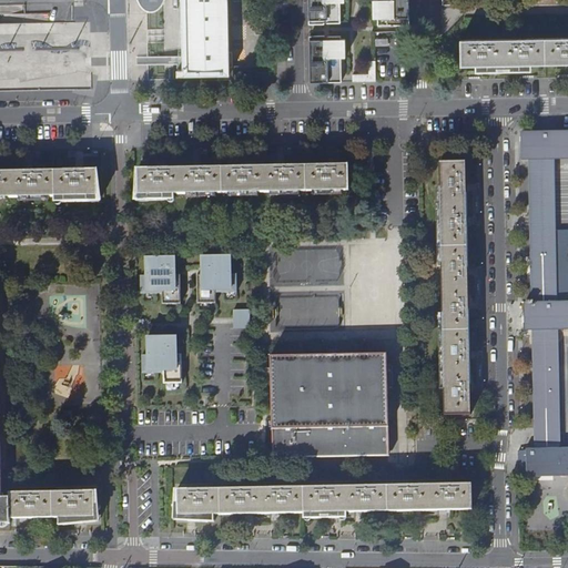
[(137,0),(139,2),(142,2),(146,2),(146,11),(152,11),(155,10),(159,9),(161,7),(163,3),(163,0),(137,0)]
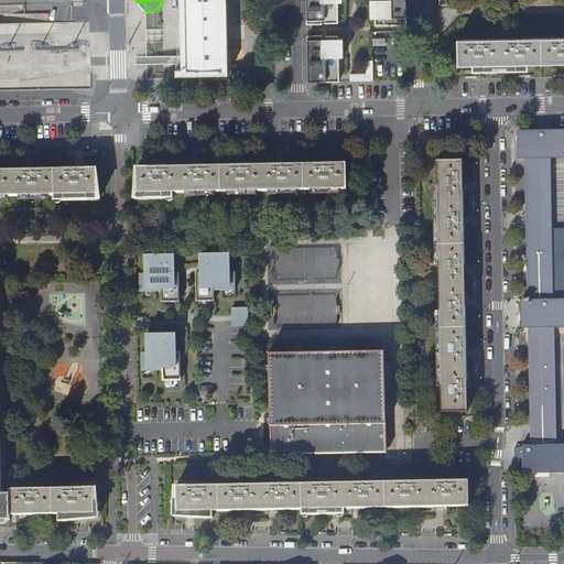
[(183,61),(184,73),(226,72),(225,0),(184,0),(185,11),(182,11),(182,52),(183,52),(183,61)]
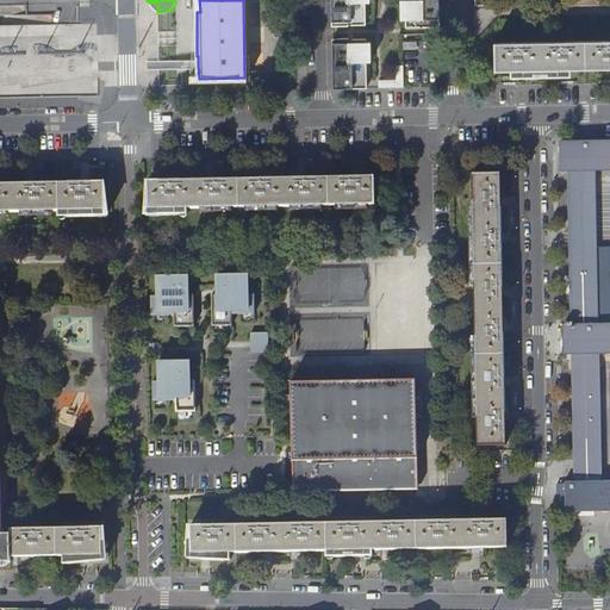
[(439,0),(405,0),(405,19),(405,29),(439,27),(439,0)]
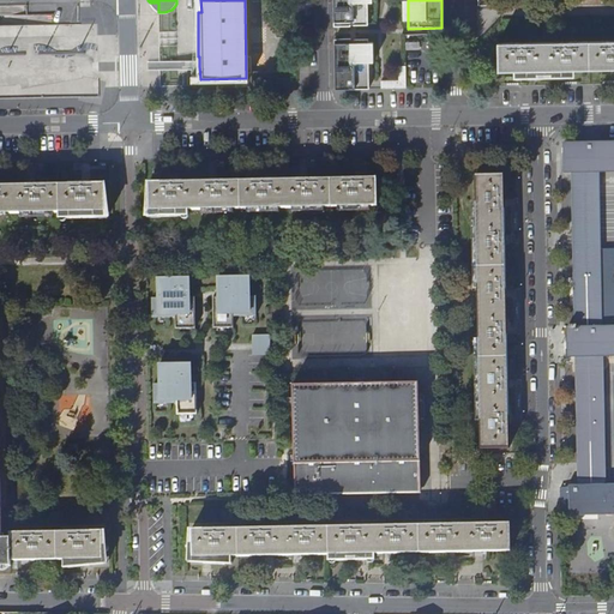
[(367,25),(367,2),(333,2),(333,25),(335,25),(367,25)]
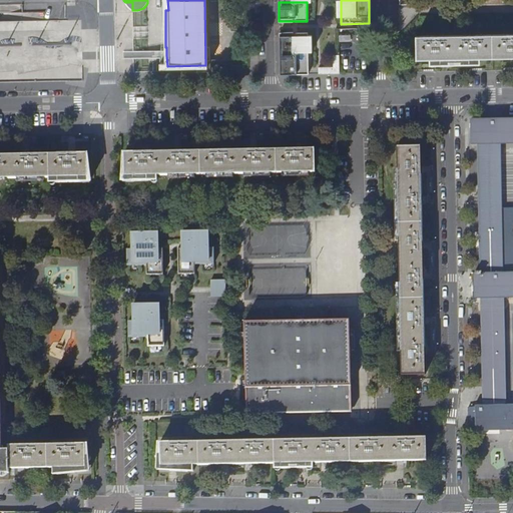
[(308,33),(280,33),(280,54),(308,53),(308,36),(308,33)]
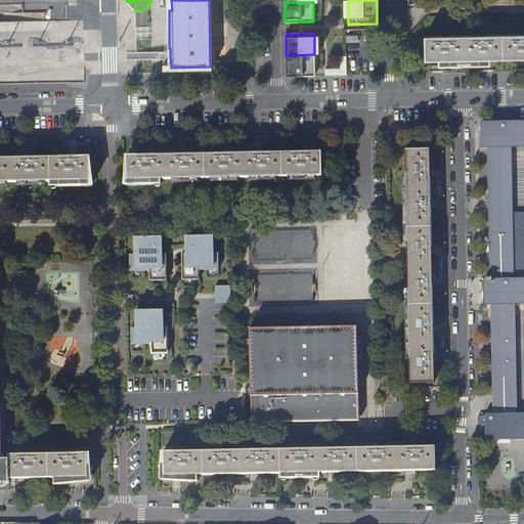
[(523,58),(523,35),(425,37),(426,59),(439,59),(439,68),(491,67),(491,59),(523,58)]
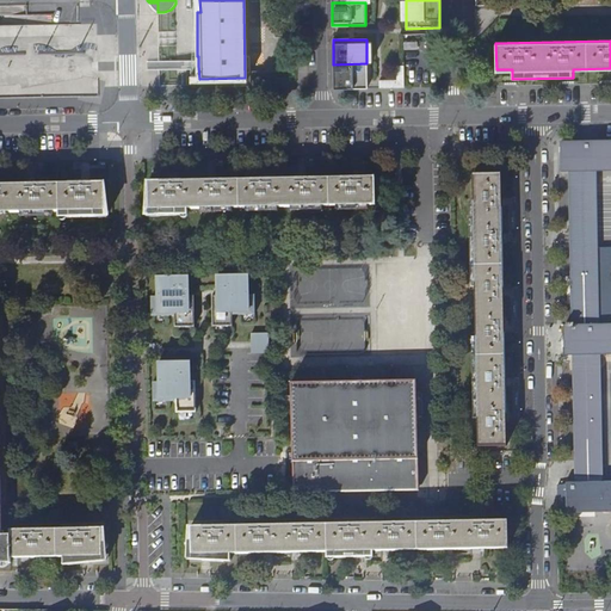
[(366,88),(366,63),(333,65),(333,88),(366,88)]
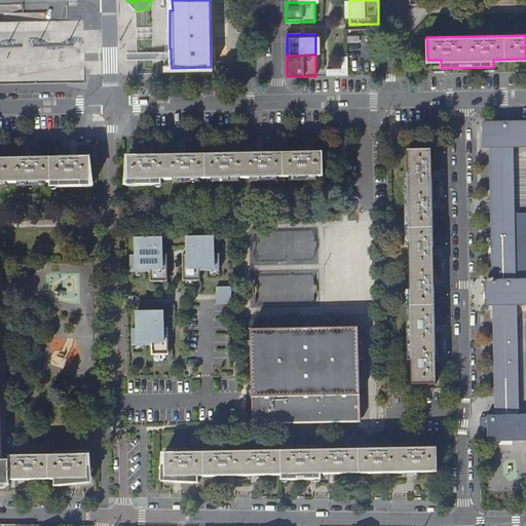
[(341,69),(336,69),(336,76),(347,76),(347,72),(347,57),(341,57),(341,69)]
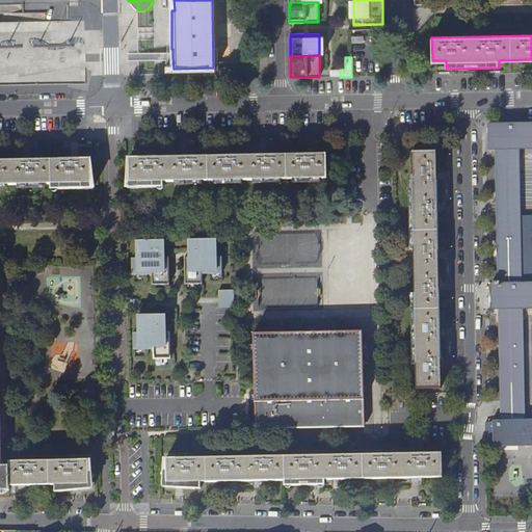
[(45,82),(46,72),(30,71),(30,82),(45,82)]
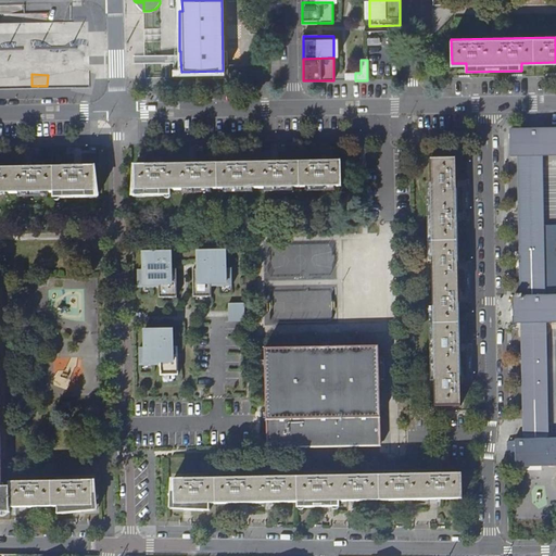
[(521,172),(544,172),(544,158),(555,156),(555,129),(535,130),(514,130),(514,160),(521,160),(521,172)]
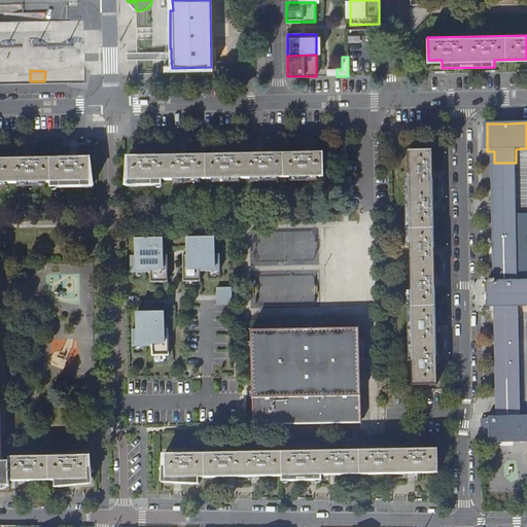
[(432,149),(409,149),(412,381),(435,381),(432,149)]
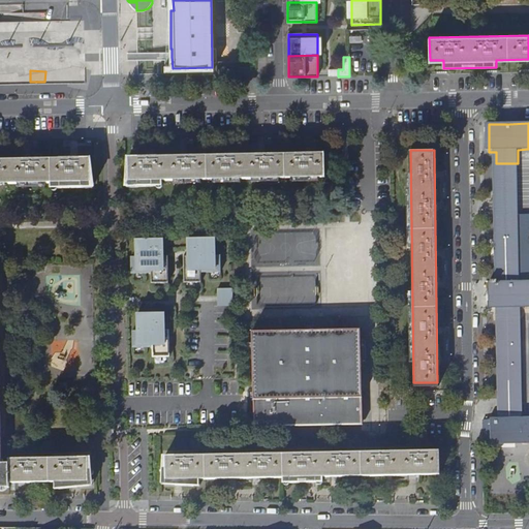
[(168,180),(324,178),(324,155),(129,157),(130,181),(138,181),(139,187),(160,187),(160,180),(168,180)]
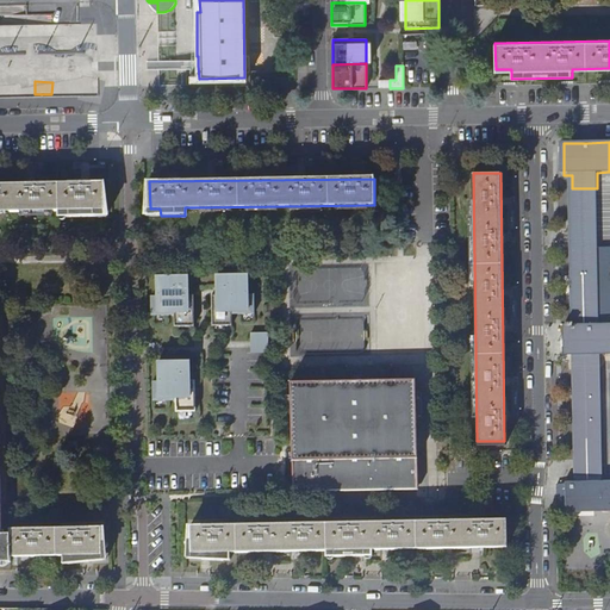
[(105,211),(105,184),(0,184),(0,211),(60,211),(70,211),(70,218),(94,218),(94,211),(105,211)]
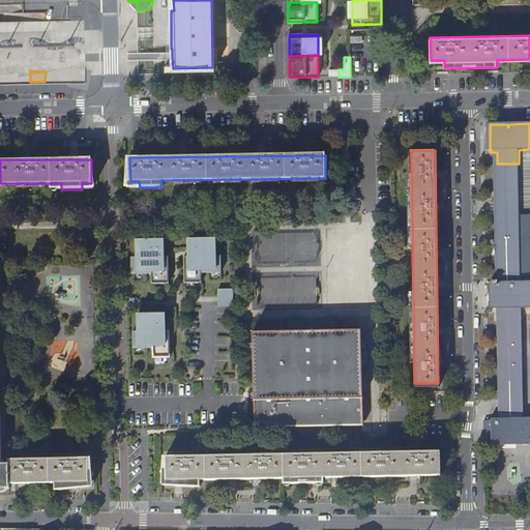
[(497,164),(498,219),(519,219),(519,164),(497,164)]
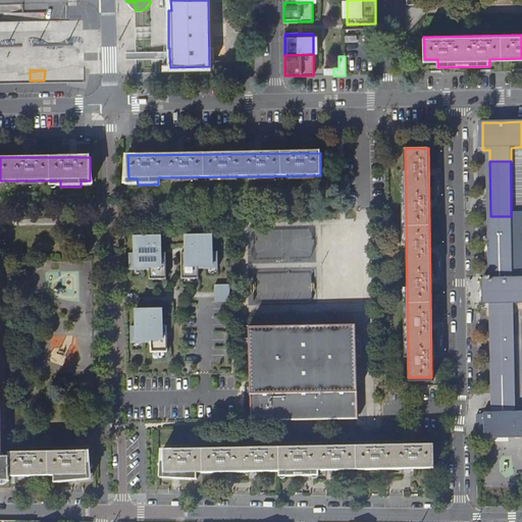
[(521,215),(511,216),(490,216),(491,279),(486,279),(486,282),(484,282),(484,289),(484,306),(492,306),(494,417),(490,417),(486,417),(486,436),(486,437),(521,436),(521,414),(514,414),(512,305),(521,305),(521,215)]
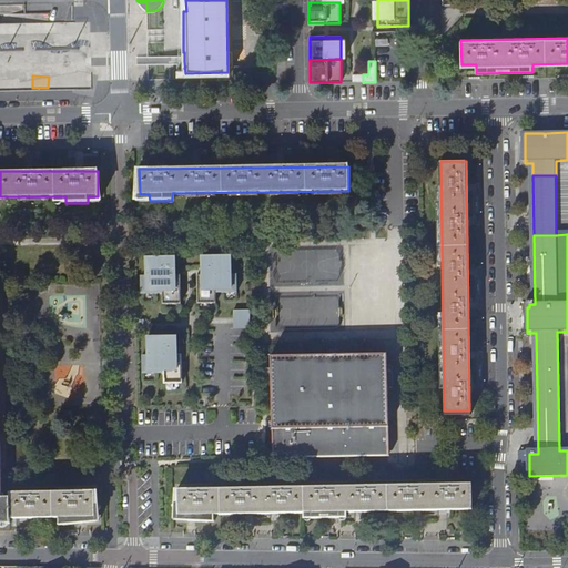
[(237,293),(236,274),(231,274),(231,256),(210,256),(202,257),(202,272),(202,275),(198,275),(198,304),(216,304),(215,293),(237,293)]
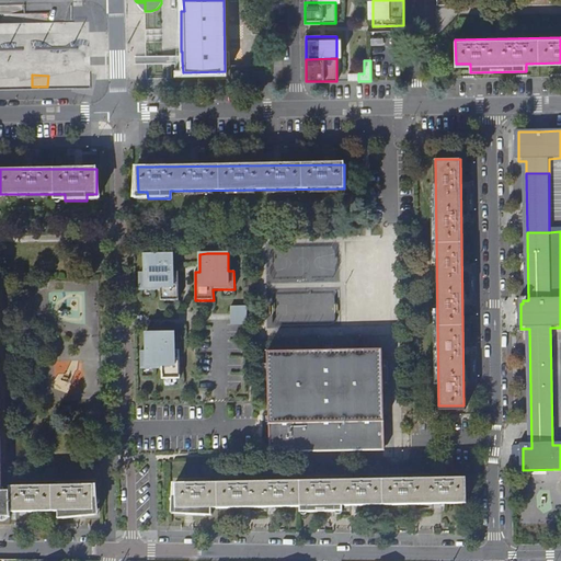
[(179,300),(179,272),(173,272),(173,268),(173,254),(165,255),(164,254),(144,254),(145,273),(139,273),(139,290),(160,290),(160,301),(179,300)]
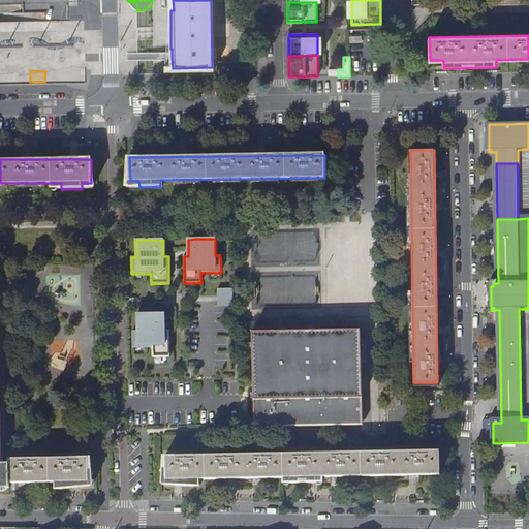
[(232,288),(217,289),(217,294),(222,294),(222,302),(218,302),(218,306),(232,306),(232,288)]
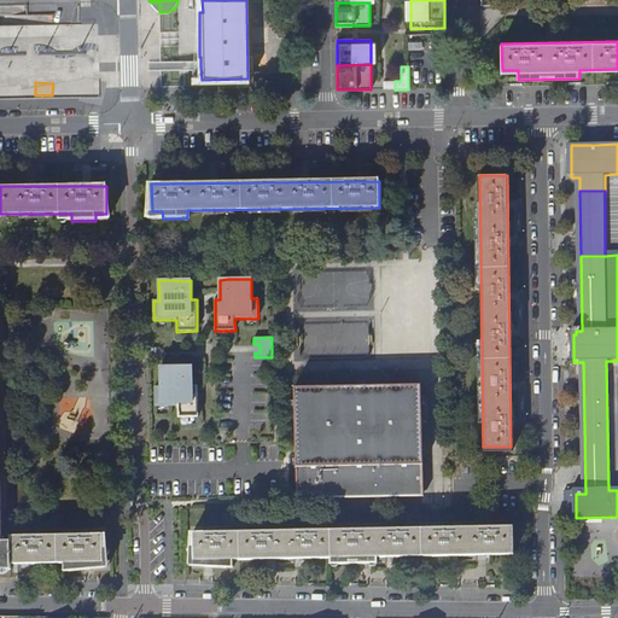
[(192,367),(161,368),(161,388),(155,388),(156,407),(179,406),(179,418),(198,418),(198,386),(192,386),(192,382),(192,367)]
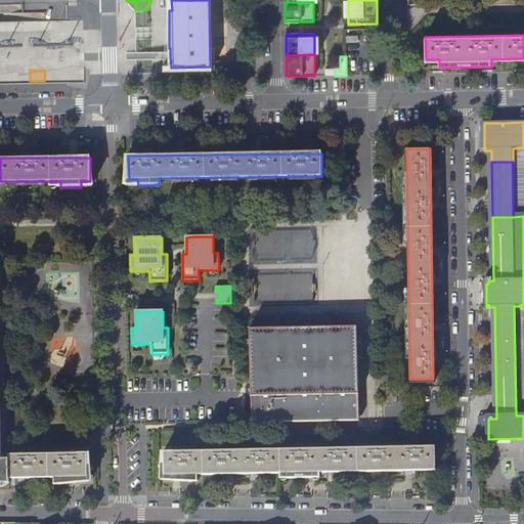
[(354,326),(251,329),(251,421),(355,420),(354,326)]
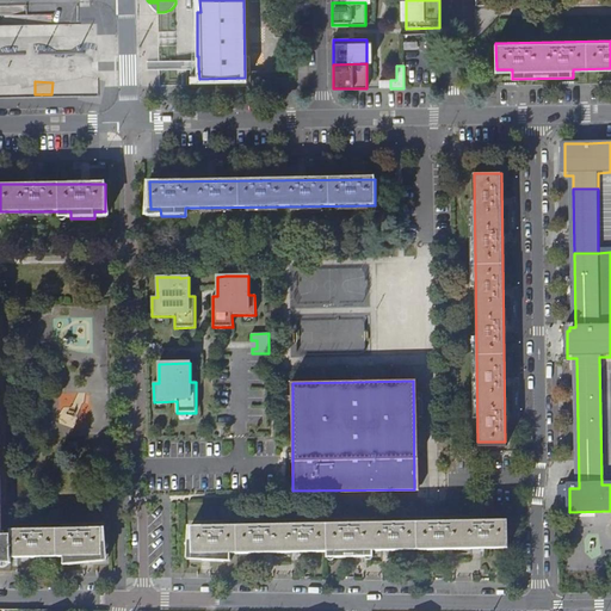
[(0,563),(11,565),(11,559),(63,559),(63,565),(85,565),(85,559),(103,559),(103,550),(102,531),(11,532),(11,537),(1,537),(0,429),(0,563)]
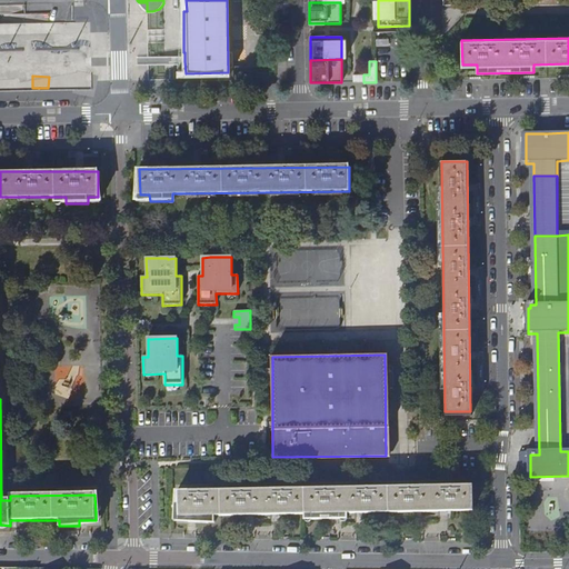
[(460,508),(460,485),(168,488),(169,515),(185,513),(185,519),(205,518),(205,512),(460,508)]
